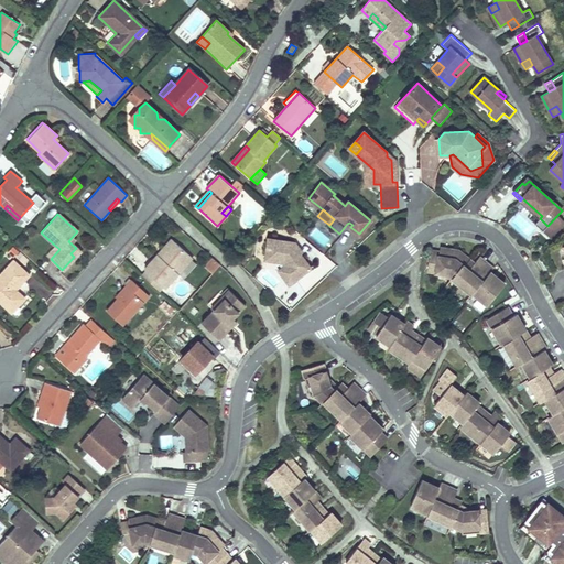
[(268,237),(264,259),(275,261),(283,262),(295,279),(311,268),(301,253),(297,249),(300,248),(295,241),(268,237)]
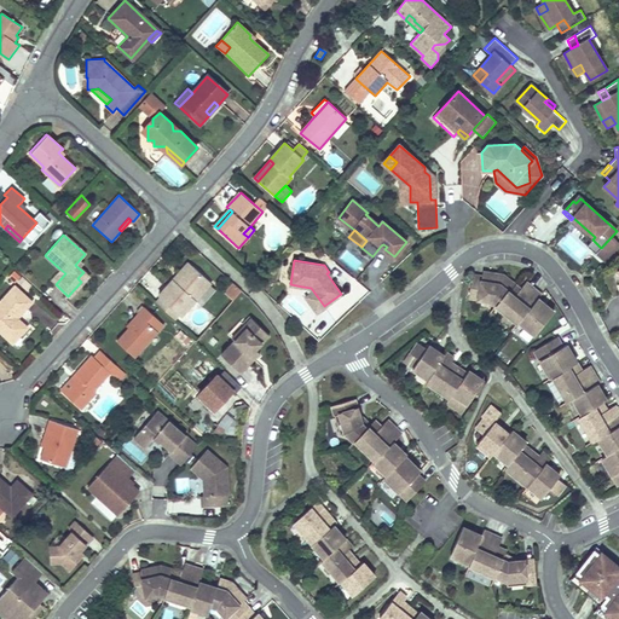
[(189,264),(173,279),(177,283),(192,266),(189,264)]
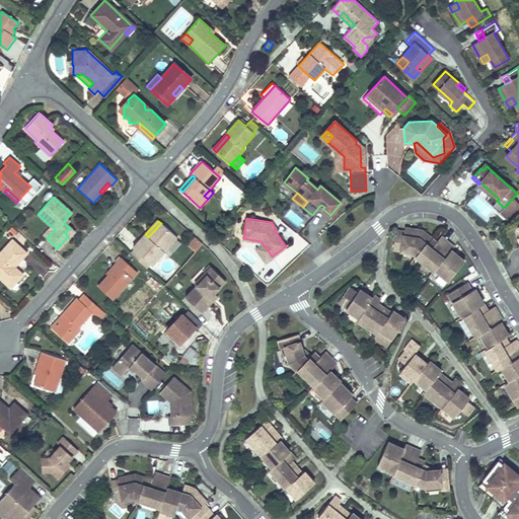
[(145,234),(133,248),(151,265),(176,237),(161,223),(148,237),(145,234)]
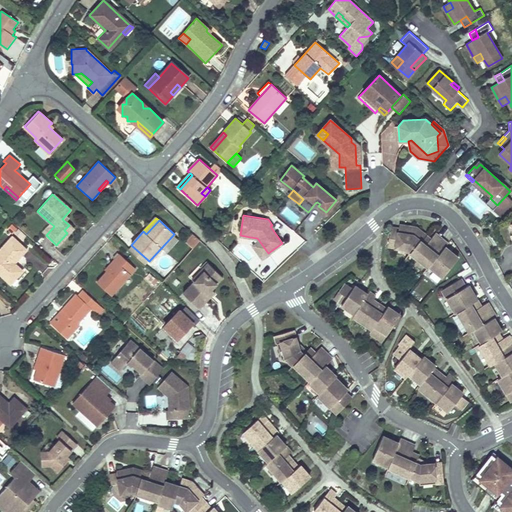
[(41,231),(46,235),(54,226),(49,222),(41,231)]
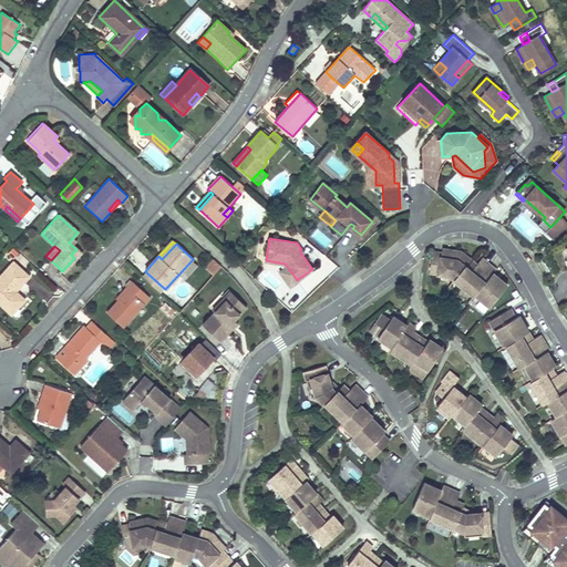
[(71,255),(74,258),(80,253),(76,249),(71,255)]
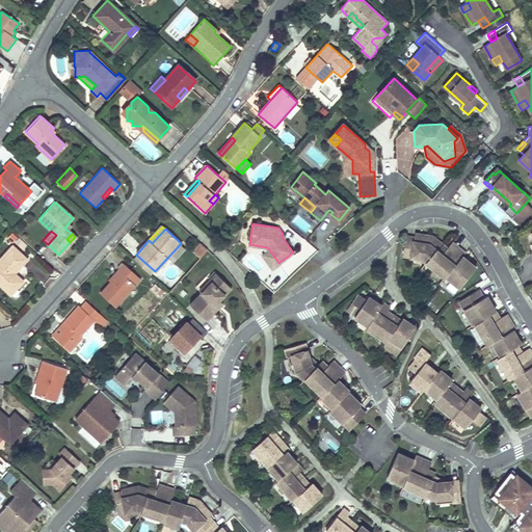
[(403,255),(422,259),(426,262),(435,249),(437,251),(440,248),(443,245),(432,237),(427,236),(427,238),(415,236),(415,238),(406,236),(403,255)]
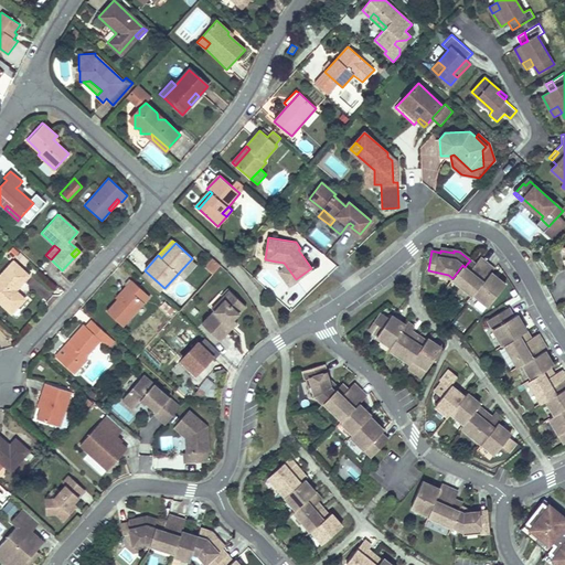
[(213,274),(220,264),(211,257),(203,266),(213,274)]
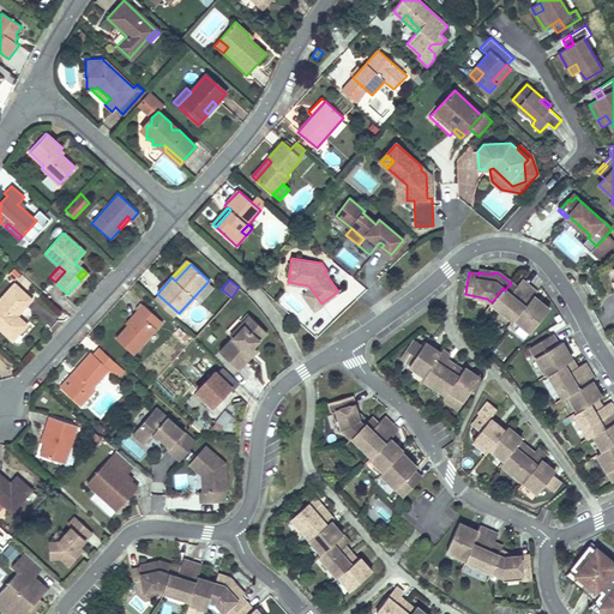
[(0,332),(5,337),(12,330),(18,336),(25,327),(19,320),(17,323),(14,320),(14,314),(17,312),(18,313),(32,299),(14,284),(0,300),(0,332)]
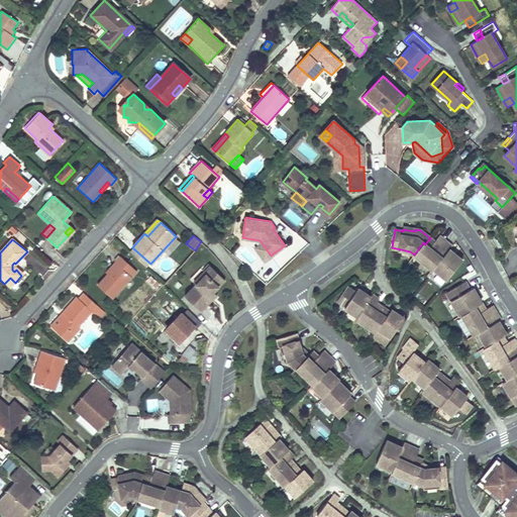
[(252,239),(251,246),(254,246),(265,260),(271,255),(260,240),(252,239)]
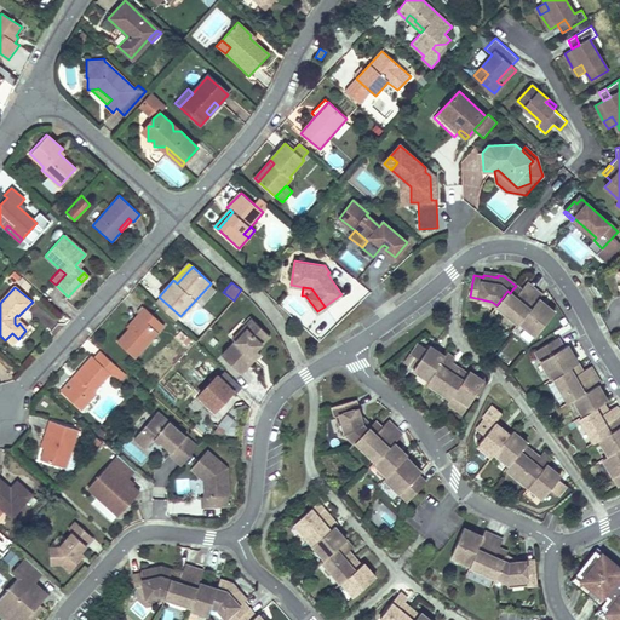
[(507,291),(497,305),(518,323),(520,322),(529,310),(522,304),(532,294),(523,287),(521,290),(517,294),(512,290),(510,293),(507,291)]
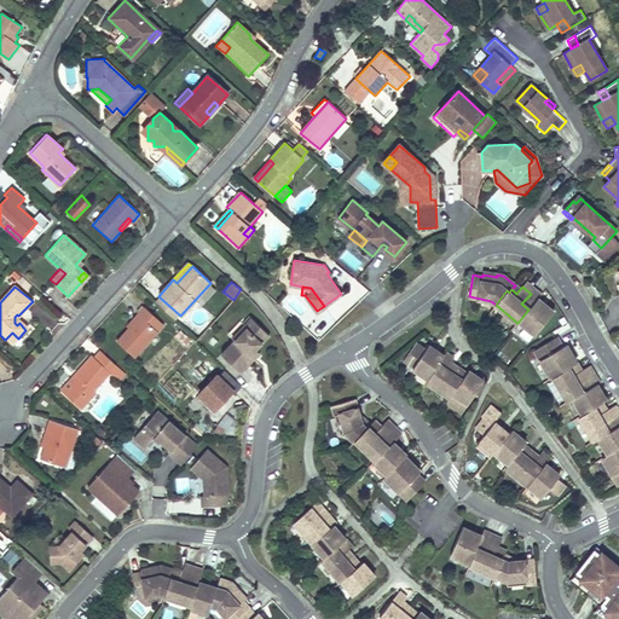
[(528,310),(519,322),(526,328),(528,325),(537,333),(554,312),(544,305),(542,308),(538,306),(541,304),(536,300),(538,299),(531,294),(521,304),(528,310)]
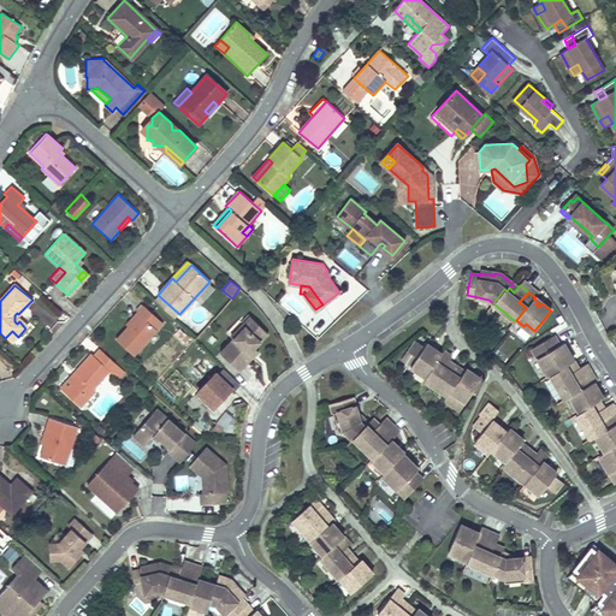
[(158,295),(150,301),(173,321),(179,314),(158,295)]
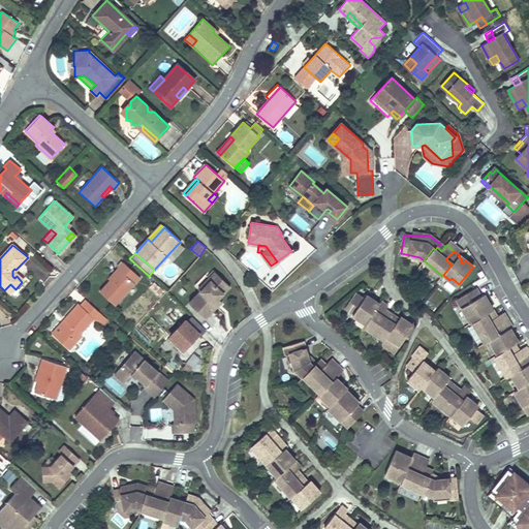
[(119,271),(110,281),(100,291),(115,305),(134,284),(130,280),(135,274),(122,262),(117,268),(119,271)]
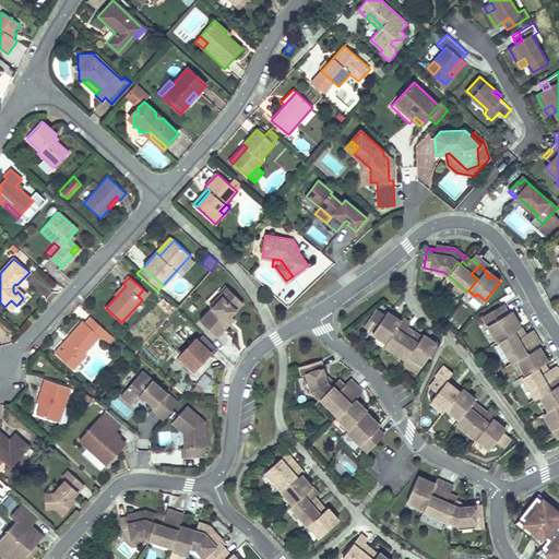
[(126,286),(123,283),(114,294),(116,297),(126,286)]
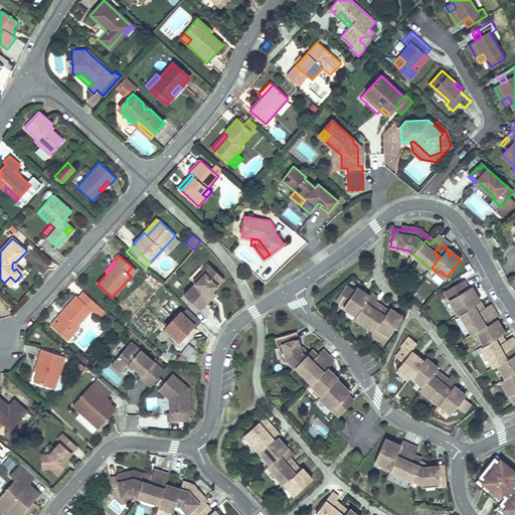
[(195,283),(183,295),(199,310),(211,298),(207,295),(212,291),(223,279),(208,264),(202,271),(204,273),(195,283)]
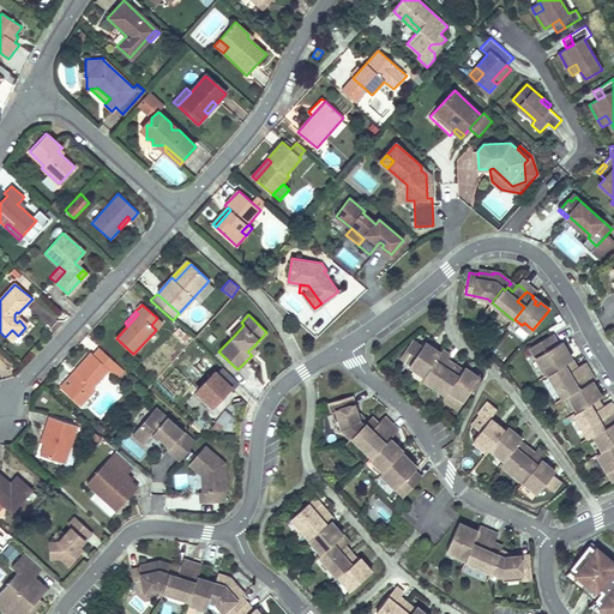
[(162,323),(157,318),(151,325),(156,330),(162,323)]
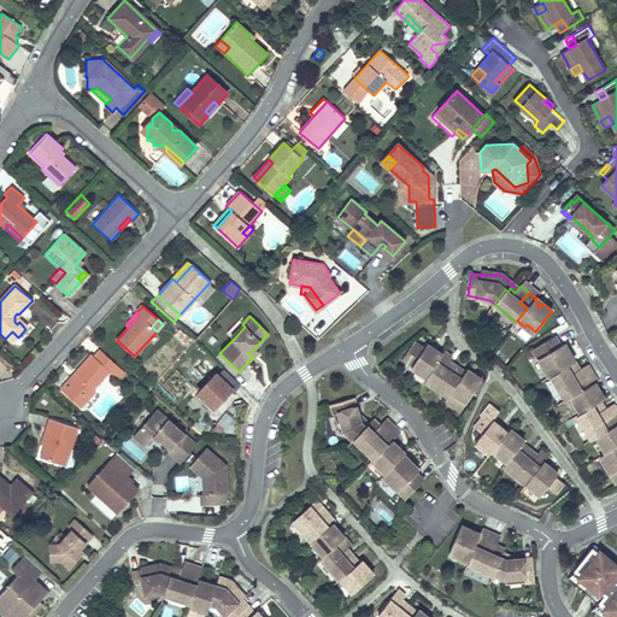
[(242,324),(230,336),(234,339),(245,327),(242,324)]
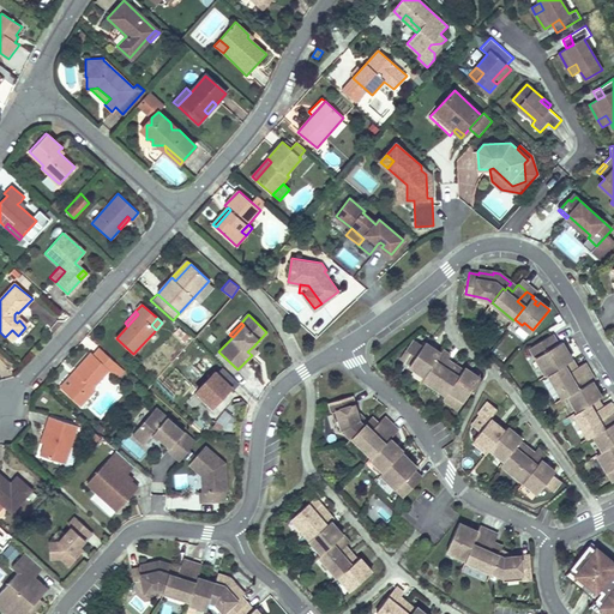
[(12,330),(5,337),(11,343),(18,336),(12,330)]
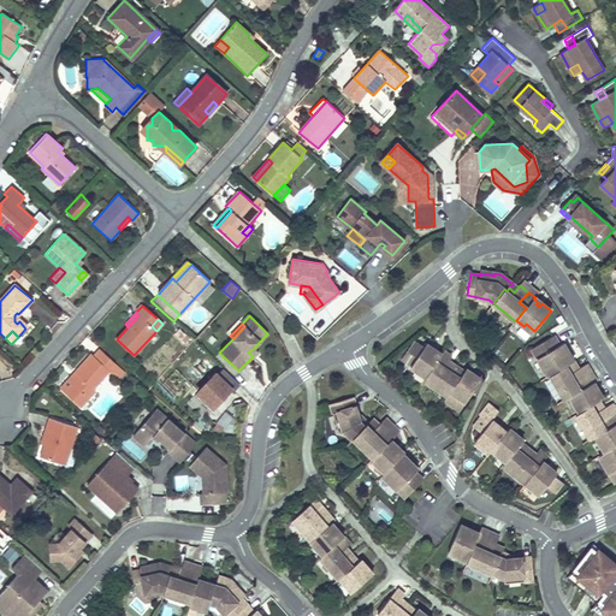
[(554,336),(532,348),(538,359),(540,356),(546,366),(543,367),(549,377),(550,375),(567,366),(572,362),(568,357),(566,359),(564,355),(568,353),(563,343),(560,344),(554,336)]
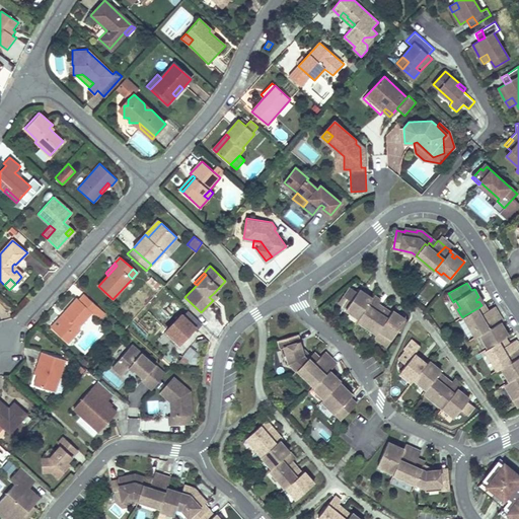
[(351,301),(346,308),(359,317),(372,299),(359,290),(358,292),(351,287),(345,296),(351,301)]
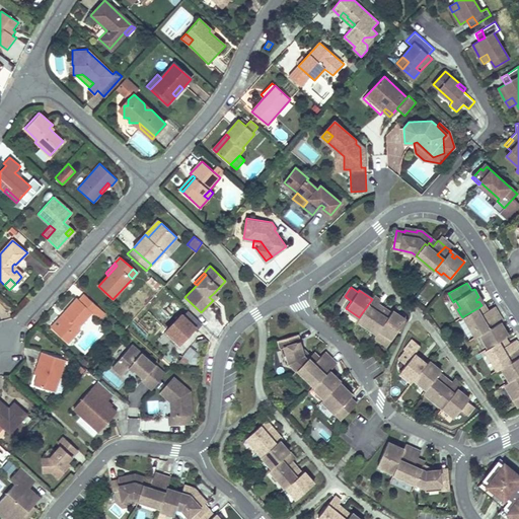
[(66,316),(54,329),(67,343),(80,328),(78,326),(91,312),(94,315),(100,309),(84,294),(79,300),(76,298),(62,313),(64,314),(66,316)]
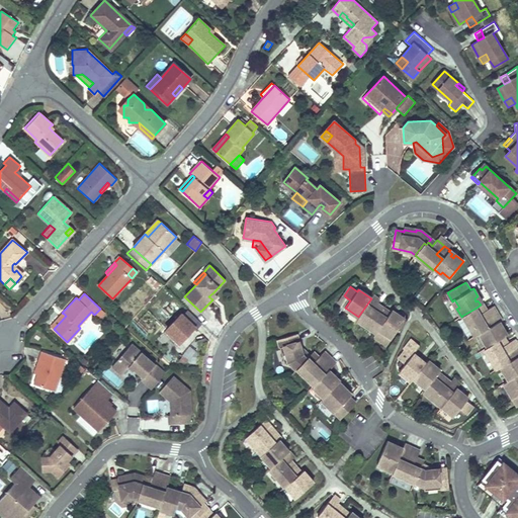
[(371,298),(358,317),(378,330),(378,329),(386,318),(378,313),(373,309),(377,304),(379,299),(372,295),(371,298)]
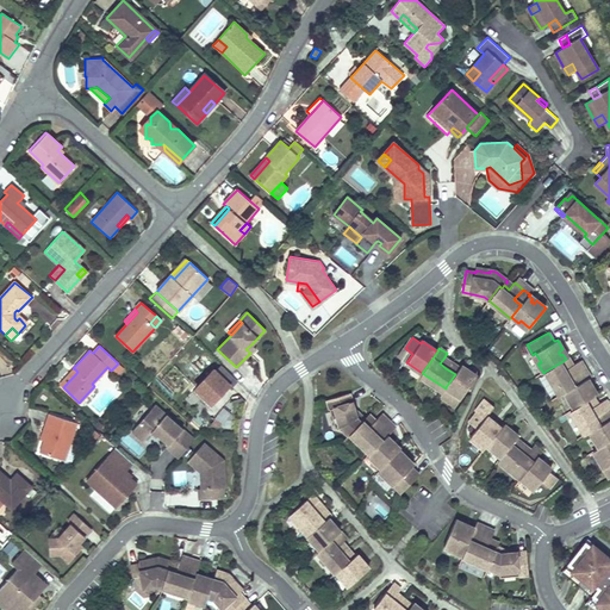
[(197,372),(206,362),(200,356),(191,365),(197,372)]
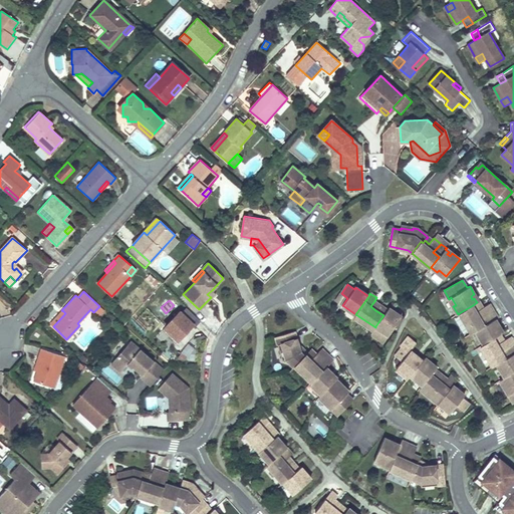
[(379,305),(374,301),(370,306),(375,310),(379,305)]
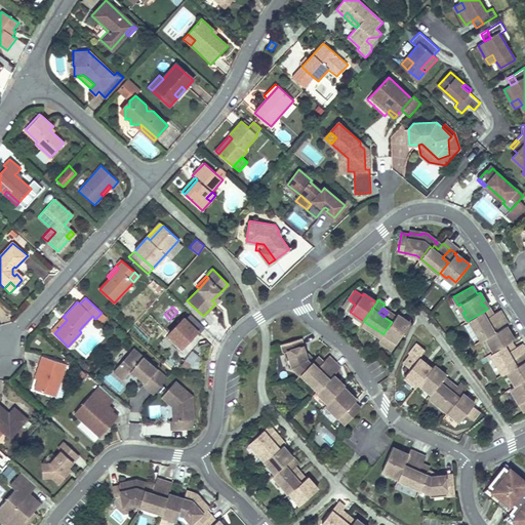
[(493,314),(489,308),(487,309),(483,312),(486,318),(493,314)]
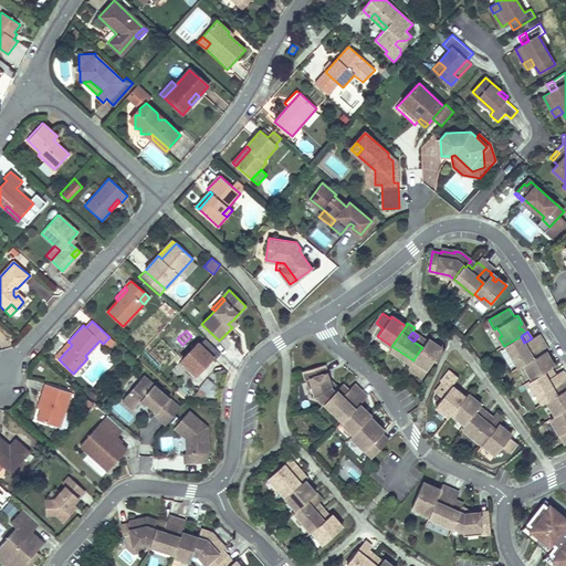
[(422,347),(413,359),(428,369),(442,348),(428,339),(426,342),(418,336),(413,342),(422,347)]
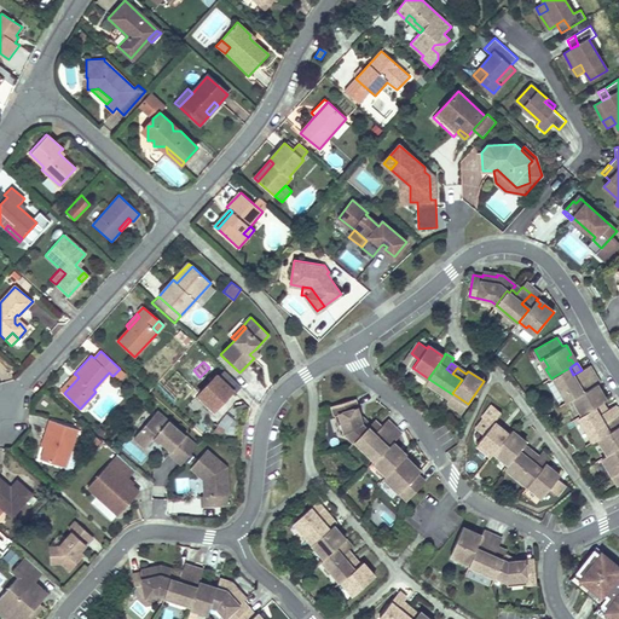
[(553,377),(568,401),(573,398),(583,392),(578,385),(591,376),(586,368),(582,370),(573,375),(570,368),(553,377)]
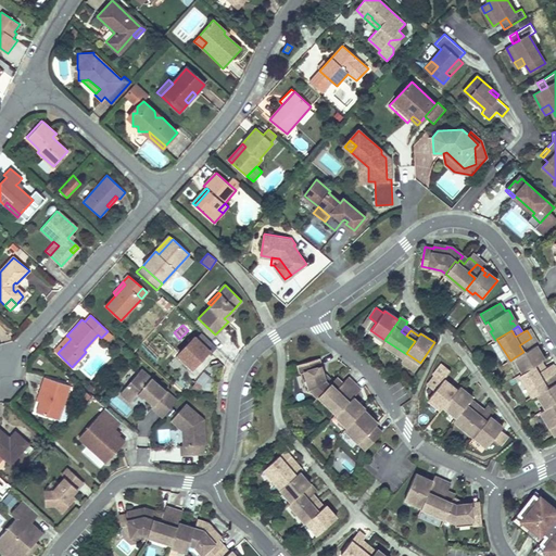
[(217,348),(201,332),(196,338),(209,351),(211,353),(217,348)]
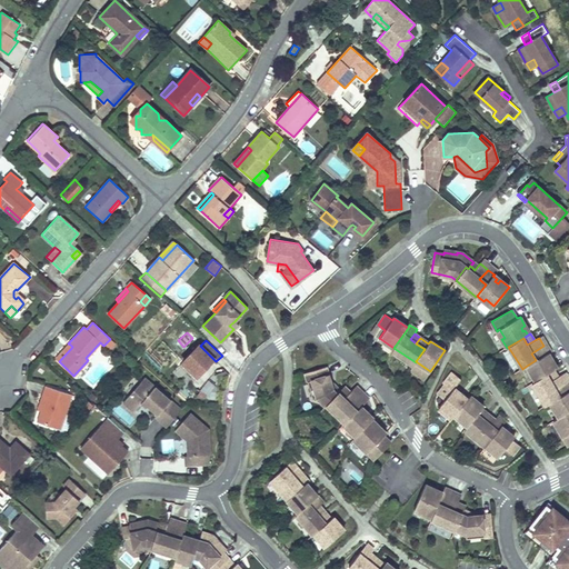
[(70,345),(56,359),(59,361),(72,347),(70,345)]
